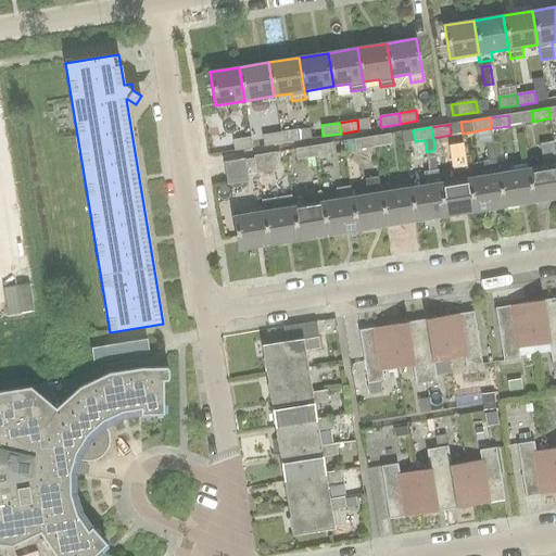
[(300,140),(299,129),(280,133),(282,143),(300,140)]
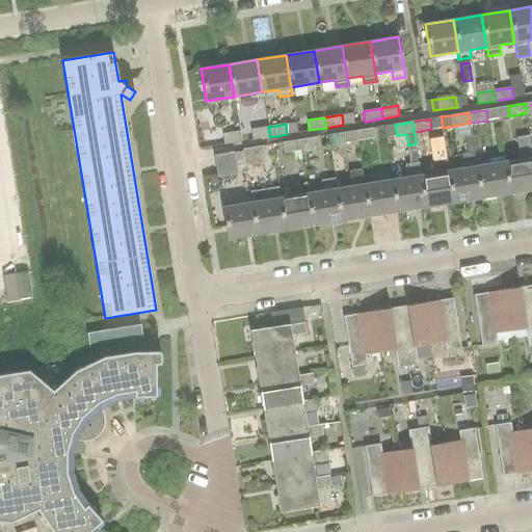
[(270,137),(268,127),(251,129),(253,139),(270,137)]
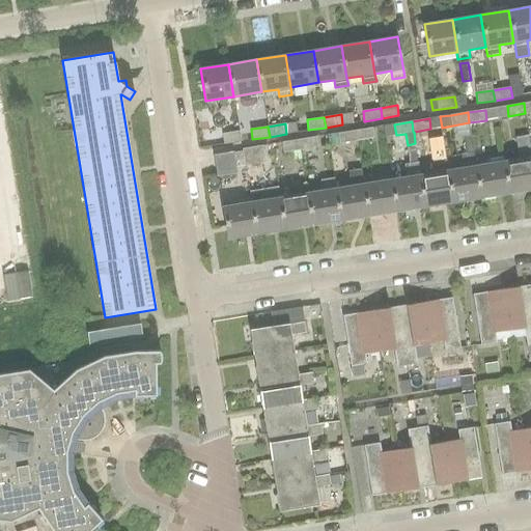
[(374,138),(372,128),(355,131),(357,141),(374,138)]
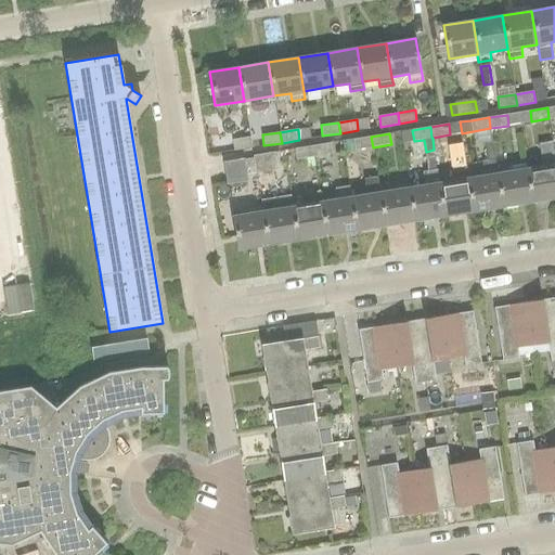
[(253,147),(250,137),(233,140),(235,151),(253,147)]
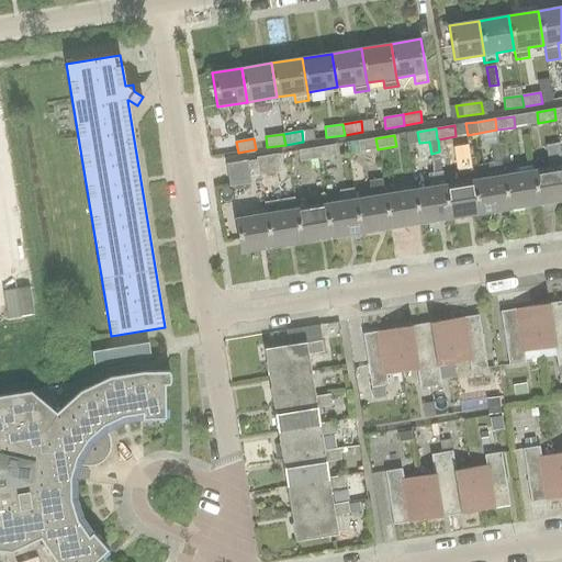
[(378,149),(375,138),(358,142),(360,153),(378,149)]
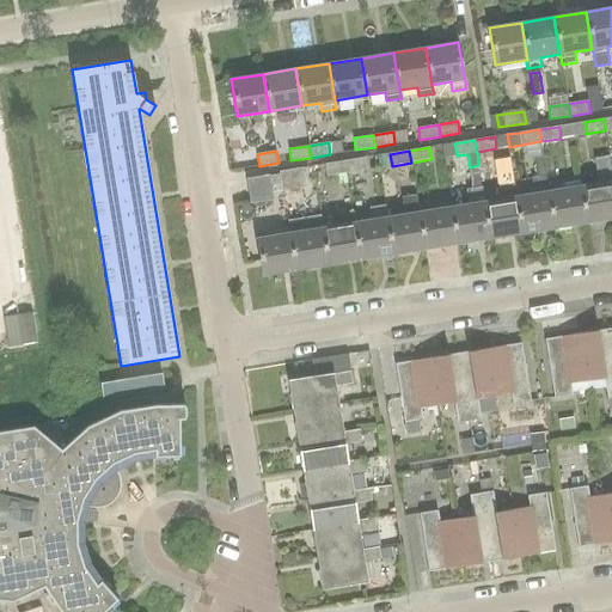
[(611,218),(611,172),(610,157),(595,159),(599,183),(581,185),(587,222),(611,218)]
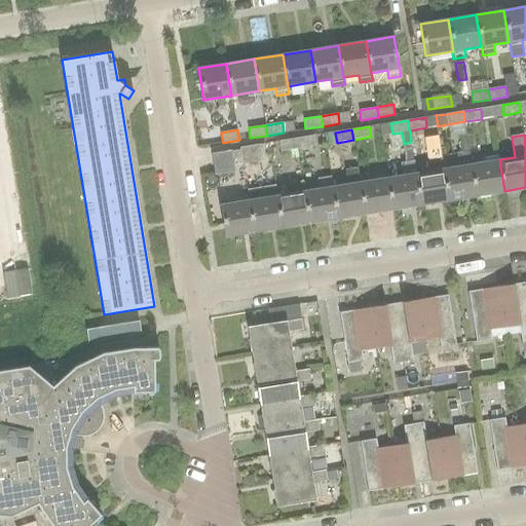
[(315,146),(313,136),(296,139),(298,149),(315,146)]
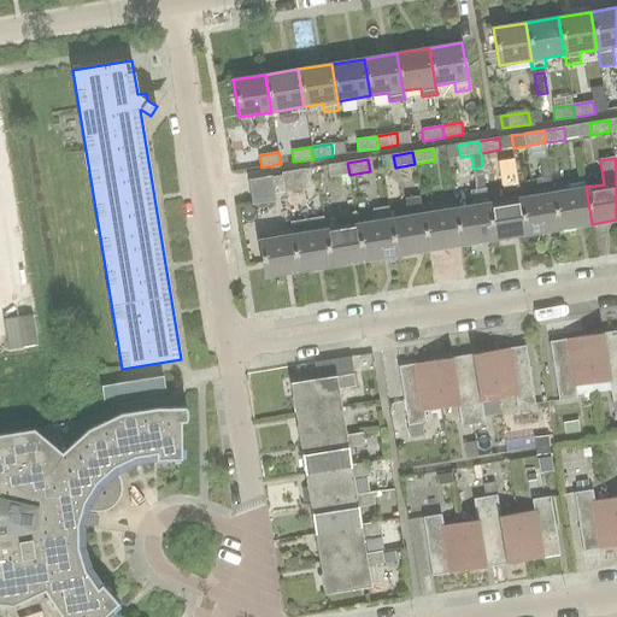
[(559,230),(553,193),(548,159),(539,160),(542,178),(536,180),(539,195),(521,198),(527,235),(559,230)]
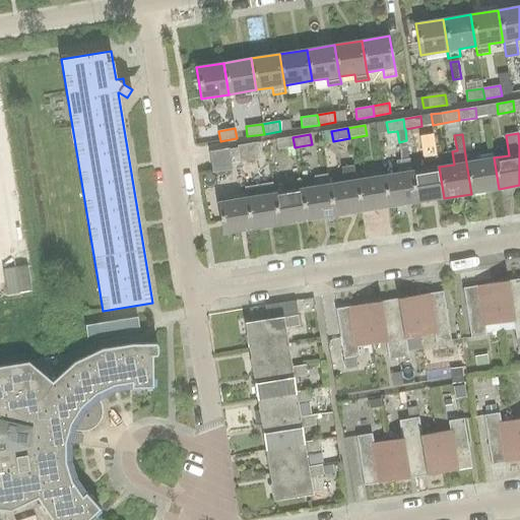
[(295,147),(293,137),(276,139),(278,149),(295,147)]
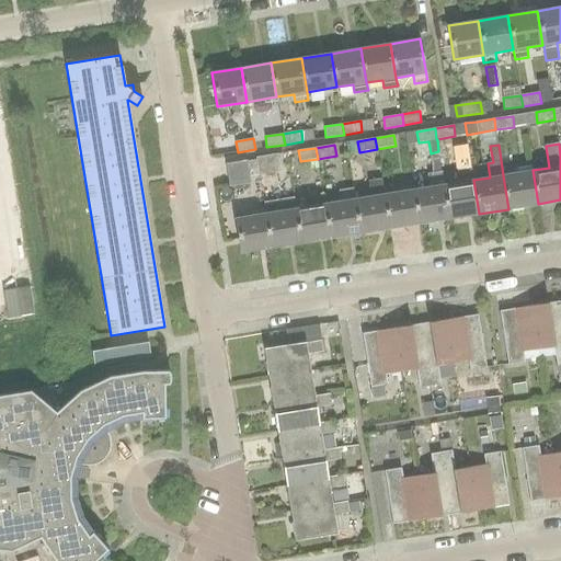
[(281,171),(278,155),(266,156),(268,173),(281,171)]
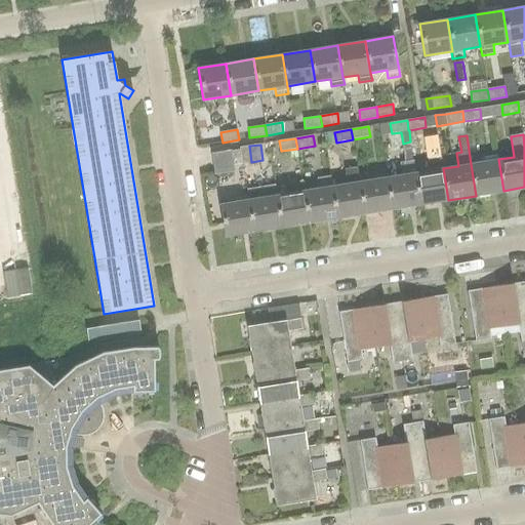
[(251,162),(249,146),(240,148),(243,164),(251,162)]
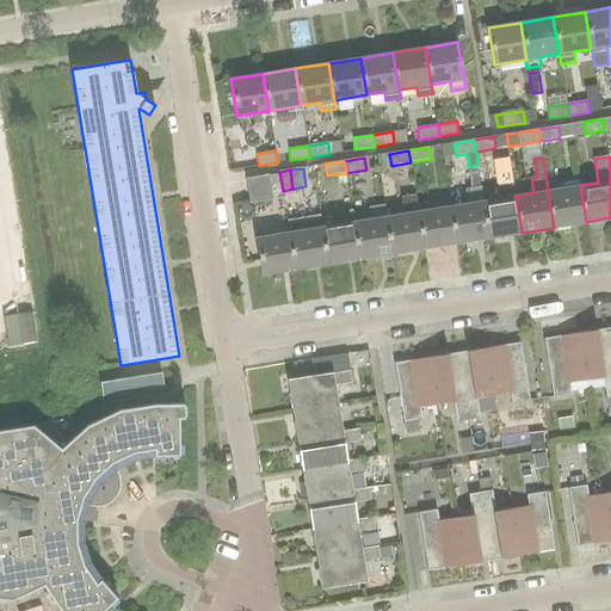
[(251,202),(272,198),(269,176),(247,179),(251,202)]
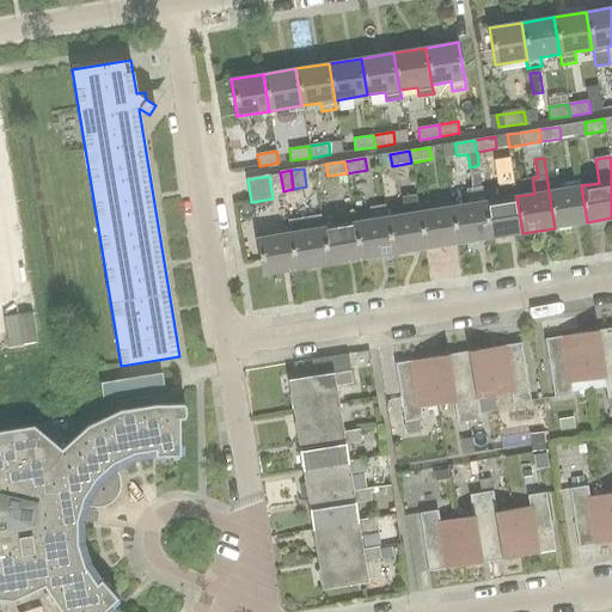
[(587,222),(581,185),(580,181),(565,183),(565,188),(549,191),(555,228),(587,222)]
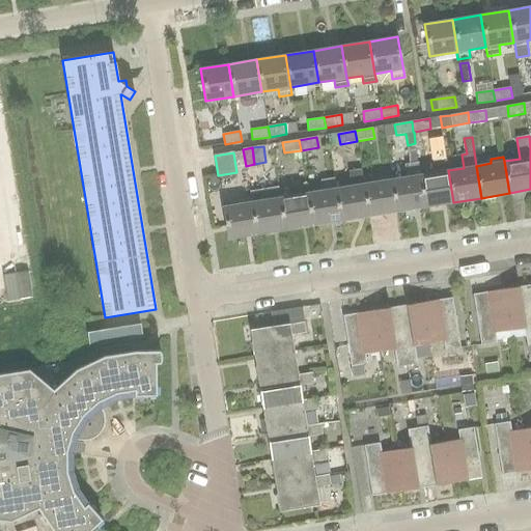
[(453,202),(448,170),(446,159),(434,161),(436,172),(420,174),(425,206),(453,202)]
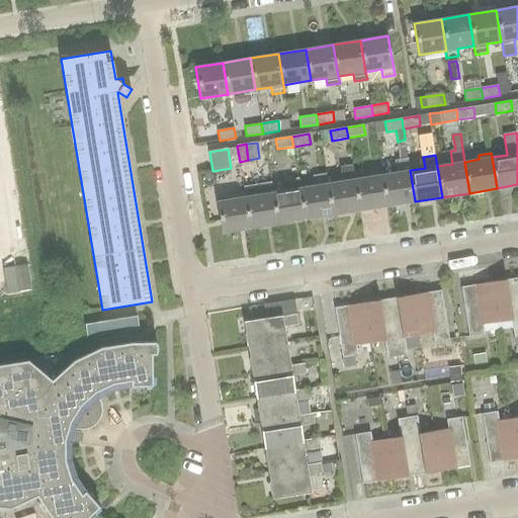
[(415,201),(410,170),(382,175),(387,206),(415,201)]
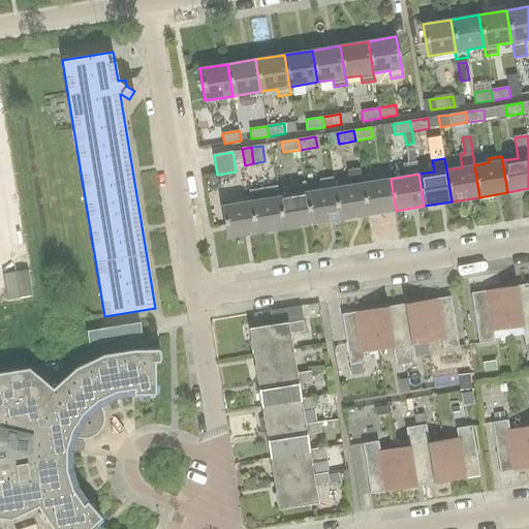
[(335,188),(333,177),(320,179),(322,190),(307,192),(312,224),(340,220),(335,188)]
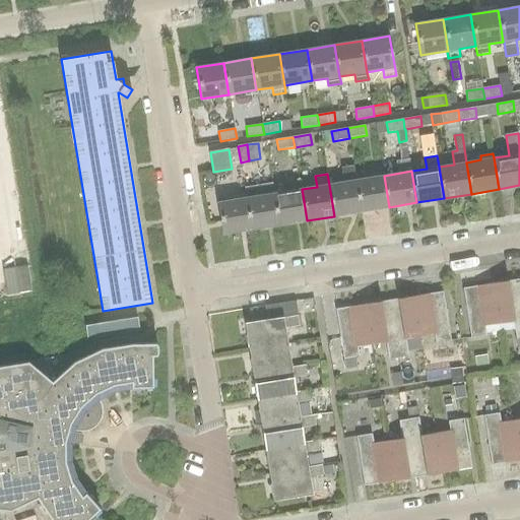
[(389,207),(384,176),(356,180),(362,211),(389,207)]
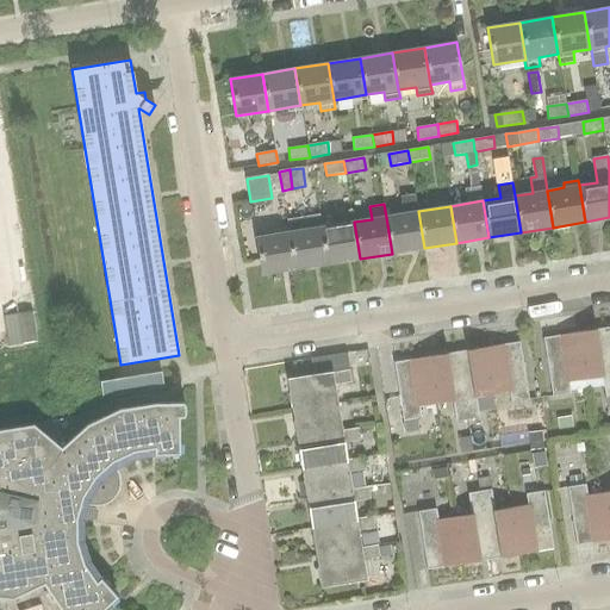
[(354,222),(352,210),(336,212),(338,224),(322,226),(328,263),(360,259),(354,222)]
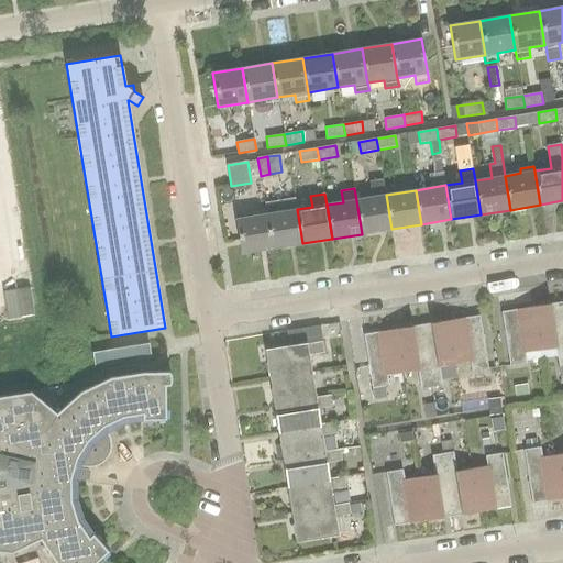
[(386,195),(356,200),(362,234),(392,229),(386,195)]
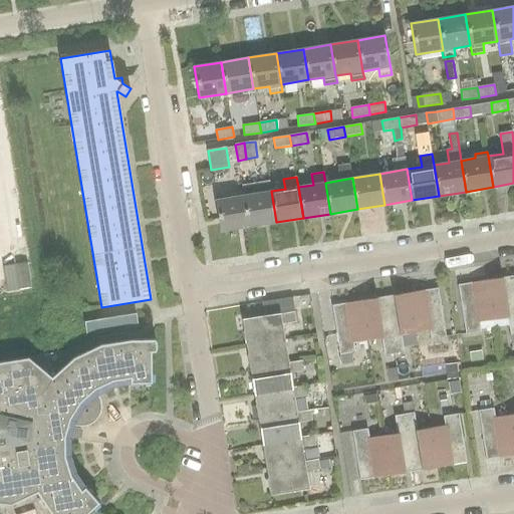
[(271,191),(270,181),(257,183),(258,193),(243,196),(249,227),(276,222),(271,191)]
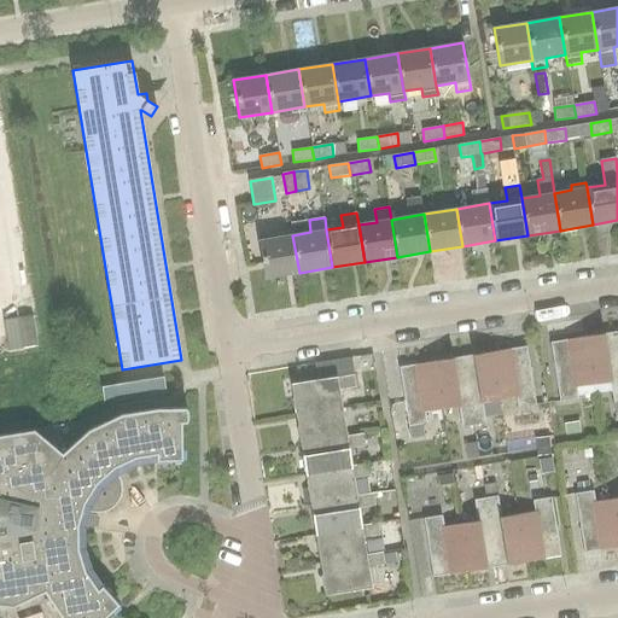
[(299,273),(292,235),(260,240),(266,278),(299,273)]
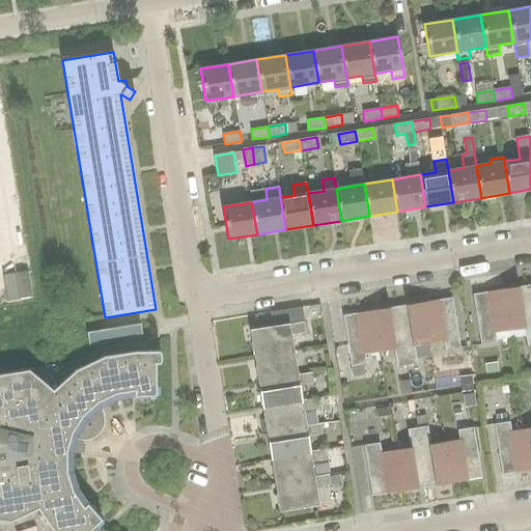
[(530,345),(530,305),(528,285),(503,289),(510,331),(525,328),(527,346),(530,345)]
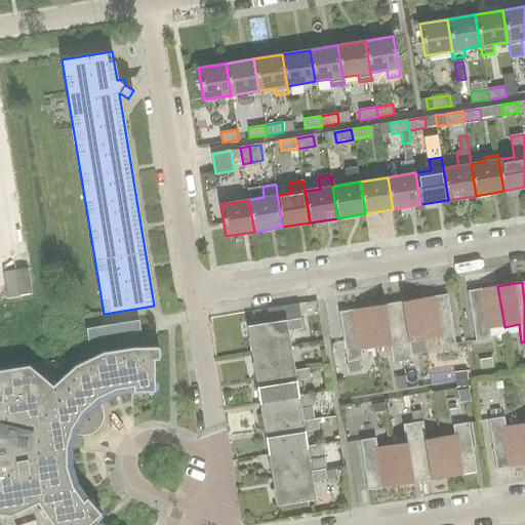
[(505,327),(497,286),(468,291),(476,340),(491,338),(490,329),(505,327)]
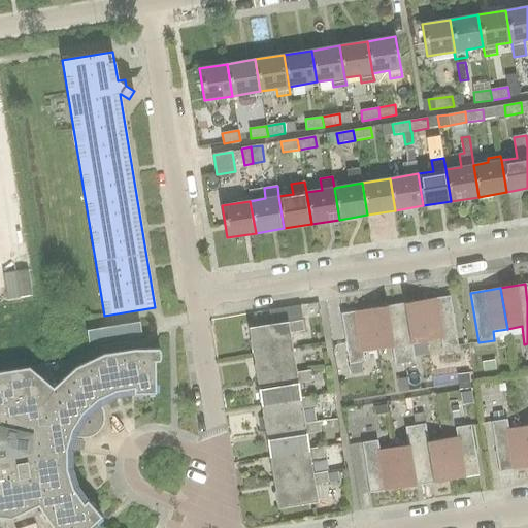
[(458,347),(450,296),(420,301),(427,341),(441,339),(442,349),(458,347)]
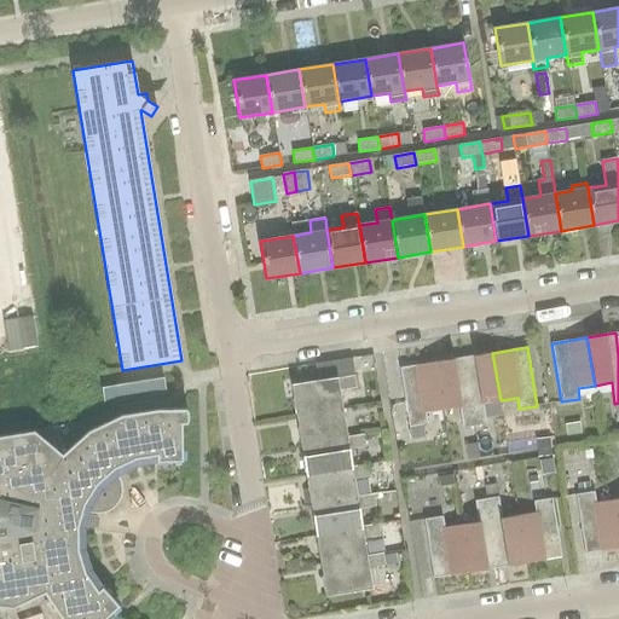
[(501,400),(492,353),(463,357),(475,426),(485,424),(486,424),(484,403),(501,400)]
